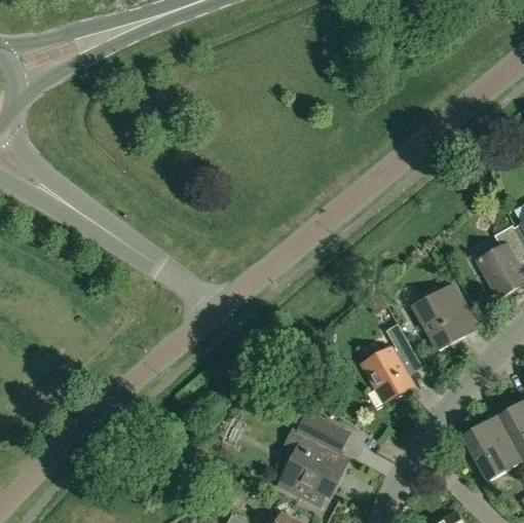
[(523,220),(512,227),(523,249),(523,220)]
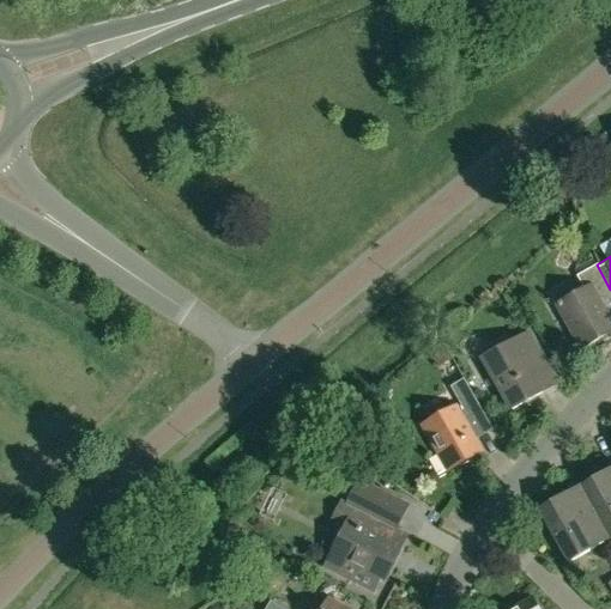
[(610,290),(597,265),(596,261),(574,273),(582,287),(556,302),(580,346),(610,328),(610,326),(599,304),(610,297),(610,290)]
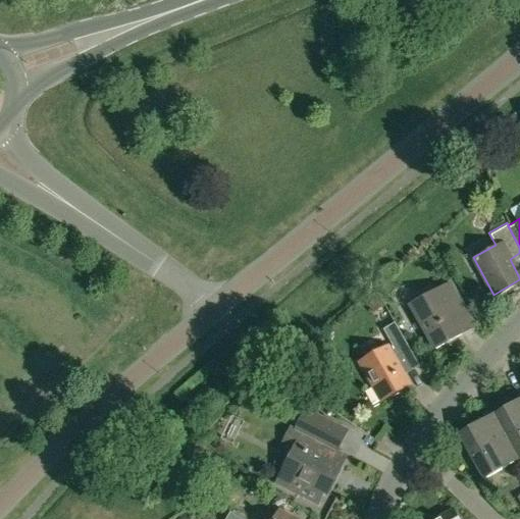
[(435,291),(409,306),(432,347),(459,331),(472,324),(459,301),(448,281),(434,290),(435,291)]
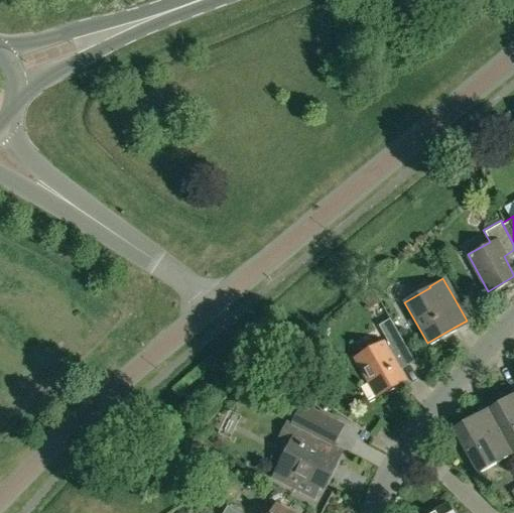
[(359,294),(363,300),(374,294),(370,287),(359,294)]
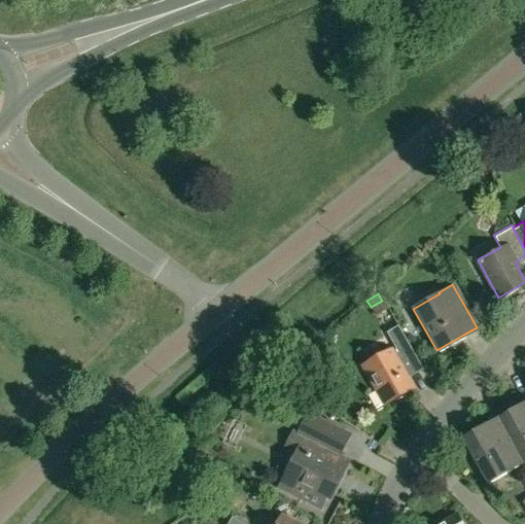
[(393,346),(361,364),(382,402),(411,386),(397,361),(413,352),(396,323),(385,330),(393,346)]
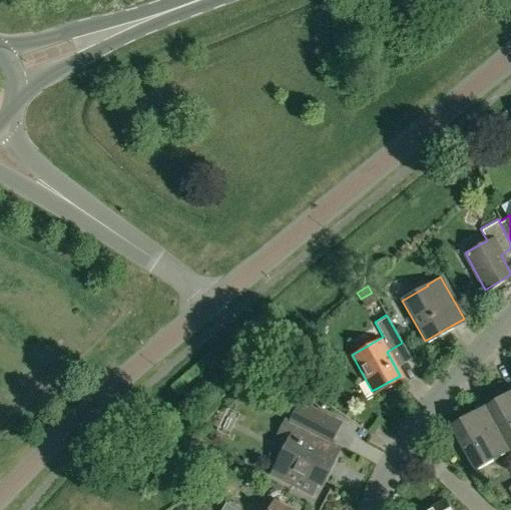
[(278,389),(276,393),(290,400),(294,392),(309,400),(312,393),(301,385),(278,389)]
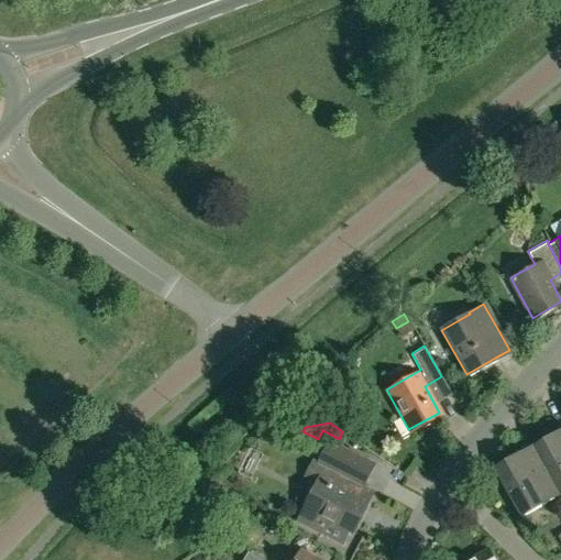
[(560,491),(560,427),(531,445),(559,493),(560,491)]
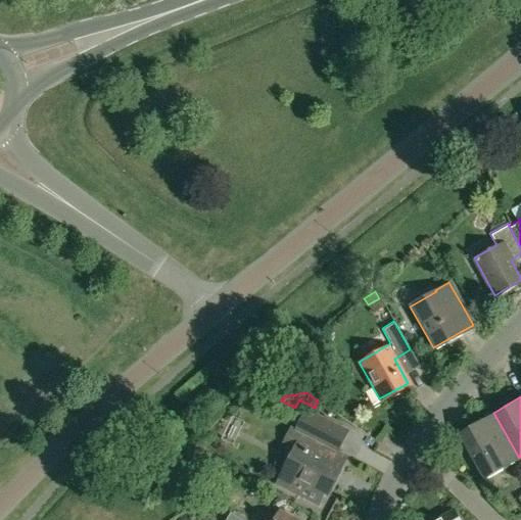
[(322,443),(326,435),(332,423),(304,409),(294,430),(289,427),(283,440),(295,446),(284,470),(282,469),(276,482),(298,493),(303,481),(326,492),(344,455),(322,443)]
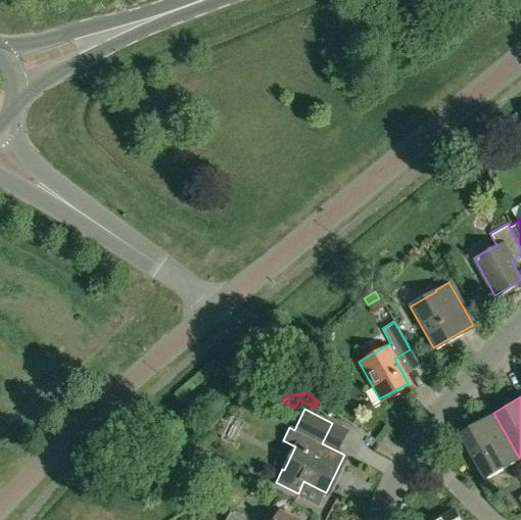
[(482,478),(519,458),(493,413),(457,432),(482,478)]
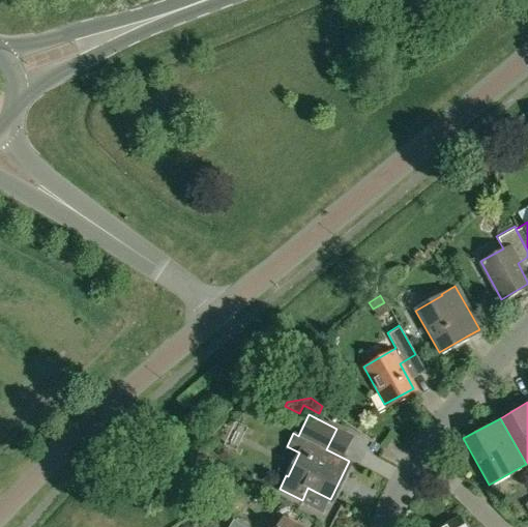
[(253,526),(234,516),(226,526),(299,526),(282,517),(275,526),(253,526)]
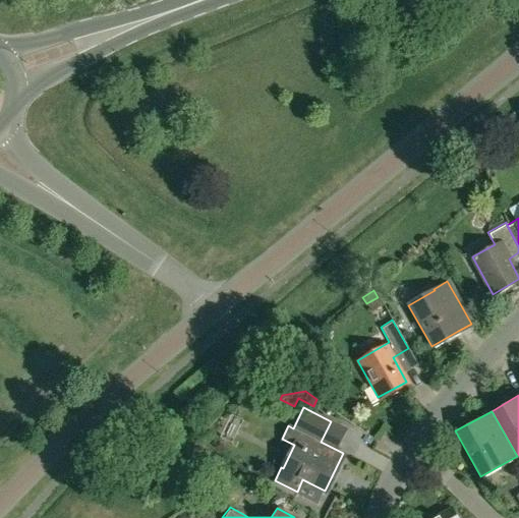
[(456,517),(451,507),(428,517),(456,517)]
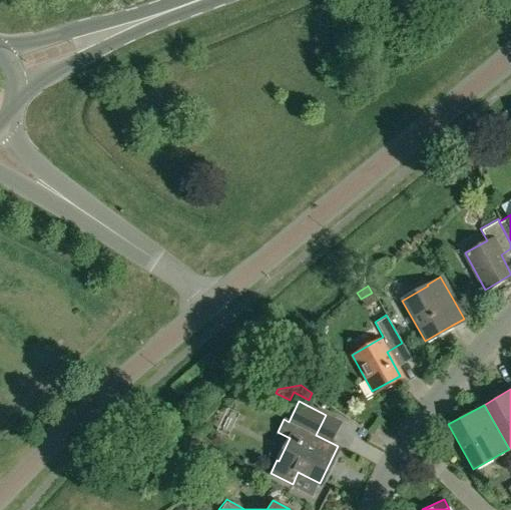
All buildings are outlined.
